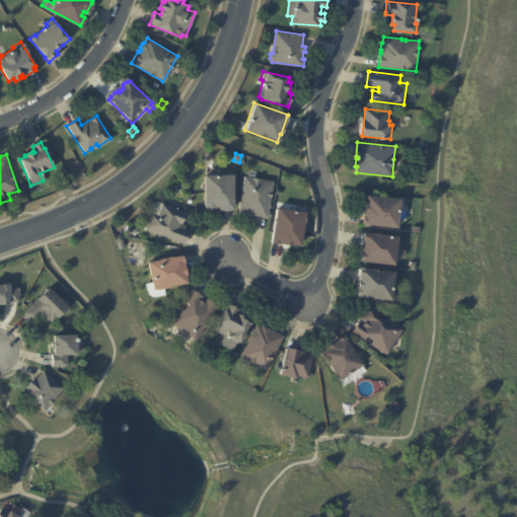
[(233,176),(233,209),(228,209),(228,210),(222,210),(222,209),(218,209),(218,206),(215,206),(215,207),(212,207),(211,209),(207,209),(206,207),(203,207),(203,174),(233,174),(233,176)]
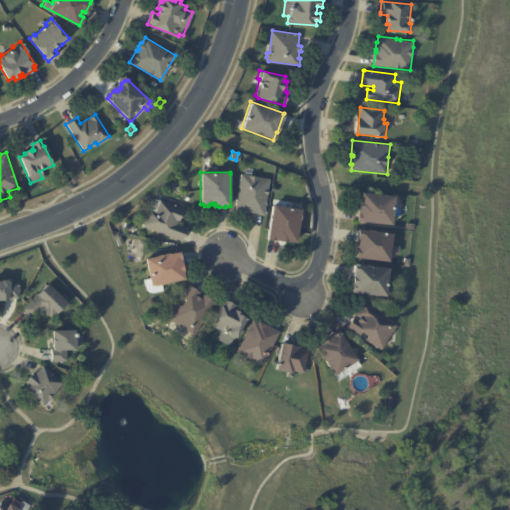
[(271,179),(265,214),(249,211),(247,213),(243,212),(241,210),(235,209),(238,192),(240,192),(241,187),(239,187),(241,173),(271,179)]
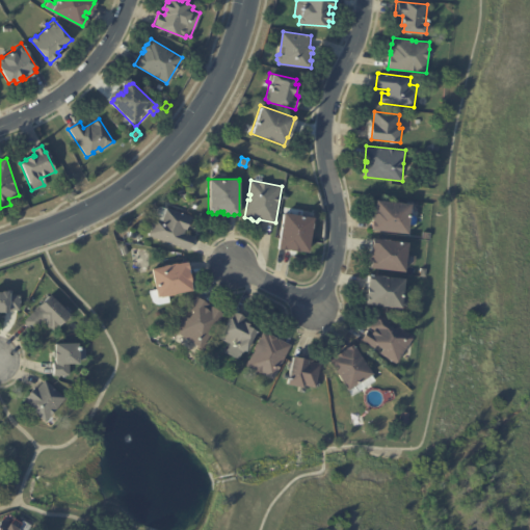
[(414,205),(409,235),(370,230),(371,222),(373,223),(375,209),(376,209),(378,201),(414,205)]
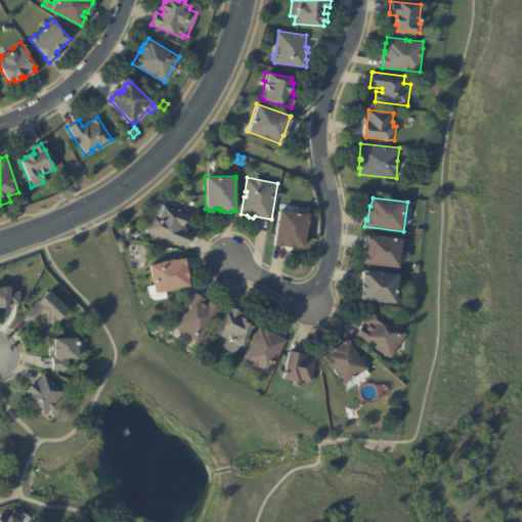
[(180,211),(188,214),(182,230),(191,233),(187,247),(146,231),(153,215),(160,217),(165,205),(180,211)]
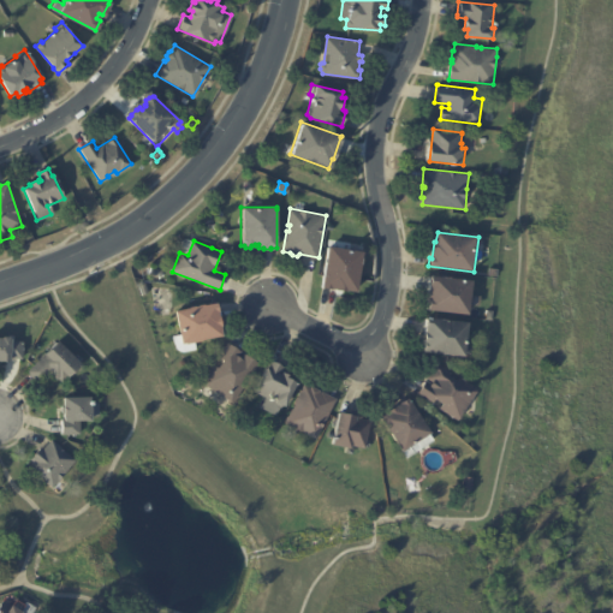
[(349,250),(362,253),(356,292),(345,291),(345,292),(335,291),(335,290),(321,287),(327,248),(349,250)]
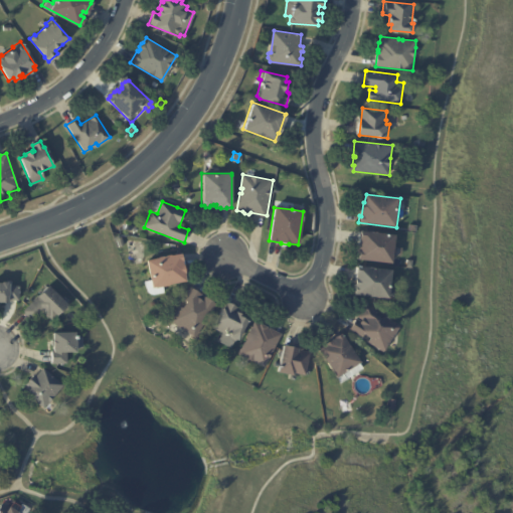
[(392,246),(390,263),(356,259),(359,229),(393,233),(392,246)]
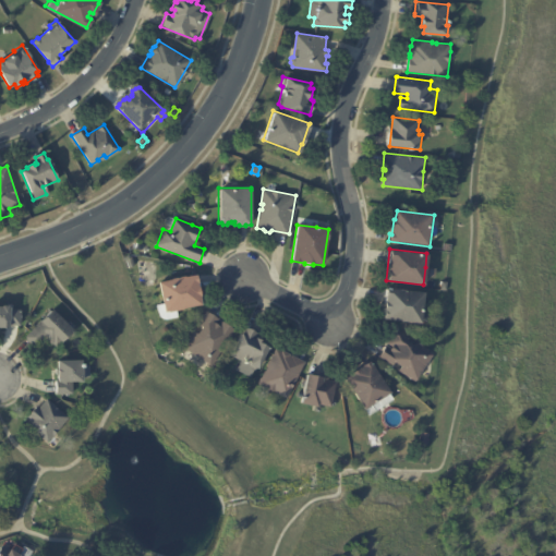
[(129,255),(132,265),(127,267),(123,257),(129,255)]
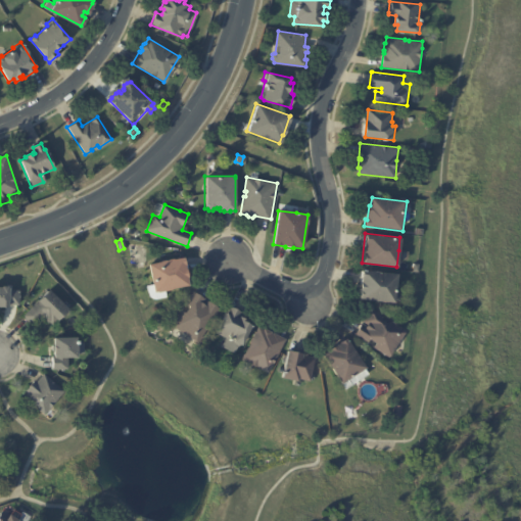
[(184,258),(188,278),(187,278),(188,285),(154,292),(149,264),(184,257),(184,258)]
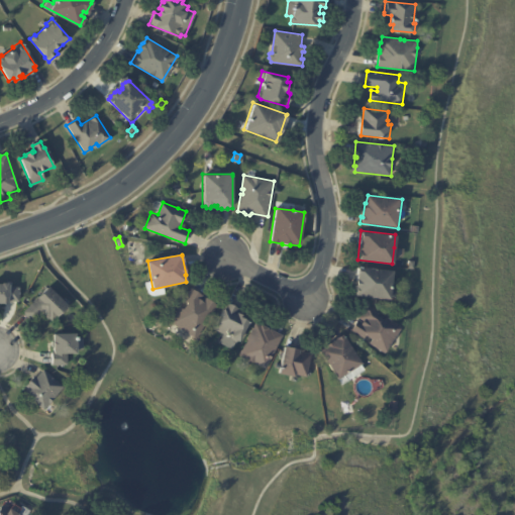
[(391,287),(390,299),(354,295),(357,266),(393,271),(391,287)]
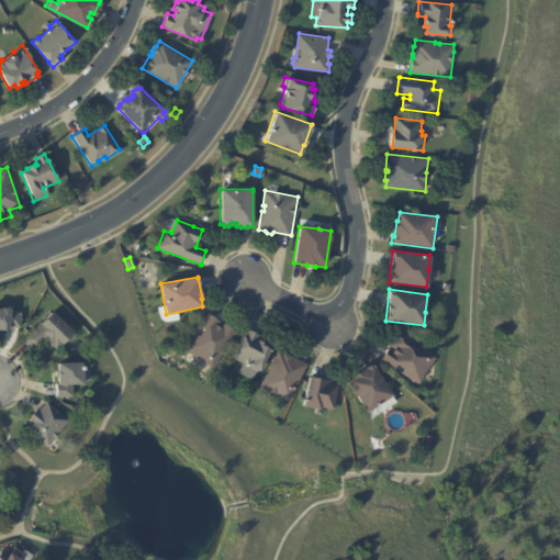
[(19,312),(18,327),(8,326),(8,327),(0,327),(0,306),(1,305),(7,306),(9,308),(8,312),(19,312)]
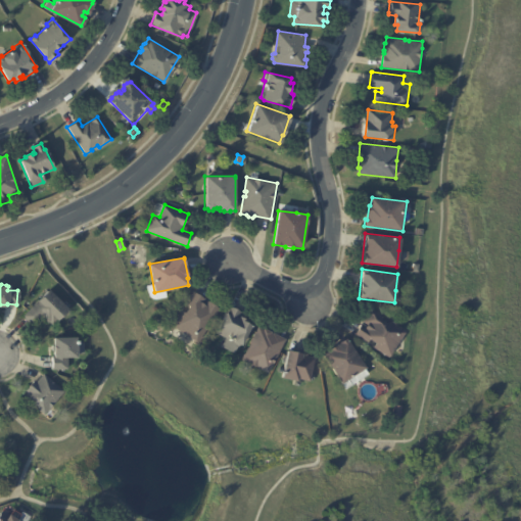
[(68,306),(52,323),(48,320),(47,321),(41,316),(33,325),(22,315),(49,287),(68,306)]
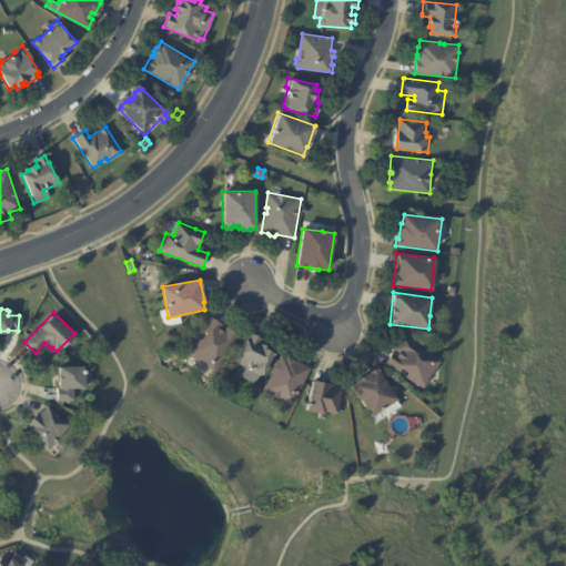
[(211,317),(220,324),(218,327),(221,330),(223,325),(238,335),(230,346),(226,344),(221,353),(224,356),(214,372),(185,352),(195,336),(201,340),(206,332),(201,329),(209,316),(211,317)]
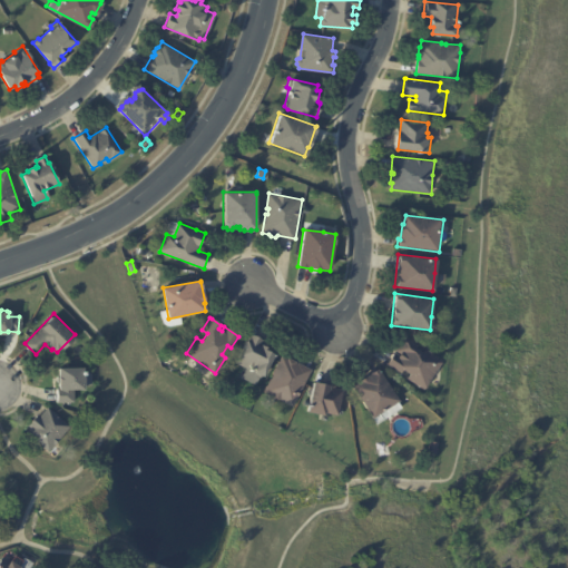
[(251,334),(264,341),(262,344),(268,348),(267,351),(276,355),(265,378),(258,374),(254,383),(242,378),(246,369),(236,363),(251,334)]
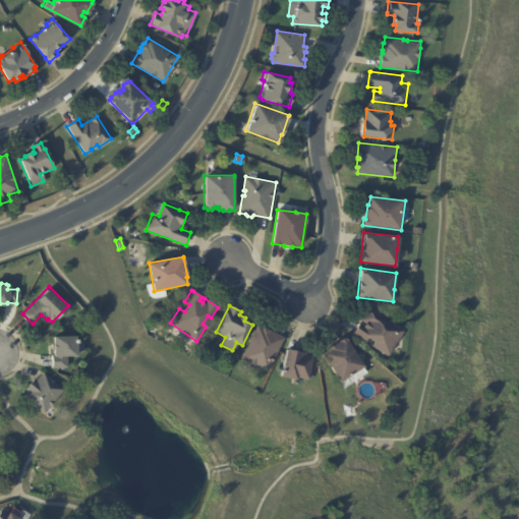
[(402,335),(387,356),(352,334),(359,323),(361,325),(362,323),(360,321),(369,306),(405,331),(402,335)]
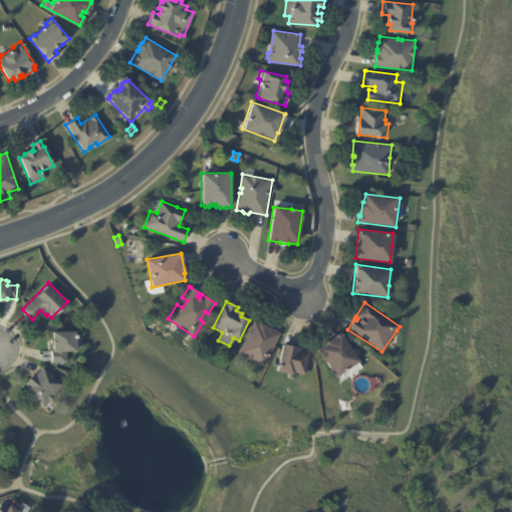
[(265,325),(267,326),(267,327),(269,328),(269,327),(281,333),(264,367),(236,352),(253,321),(259,324),(260,322),(265,325)]
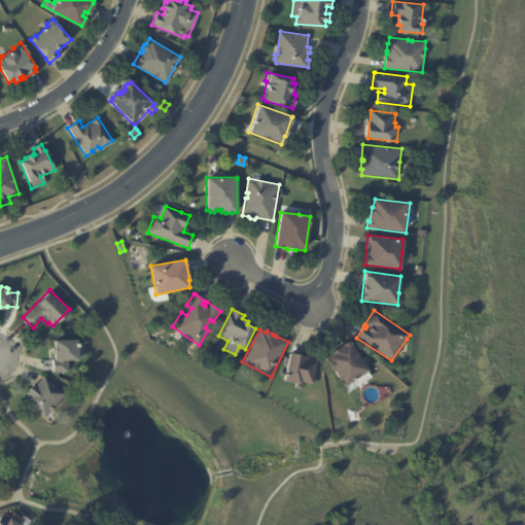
[(51,369),(51,358),(54,358),(54,352),(51,352),(51,347),(54,347),(54,340),(77,339),(77,345),(83,345),(83,355),(77,355),(77,358),(67,358),(67,372),(51,372),(51,369)]
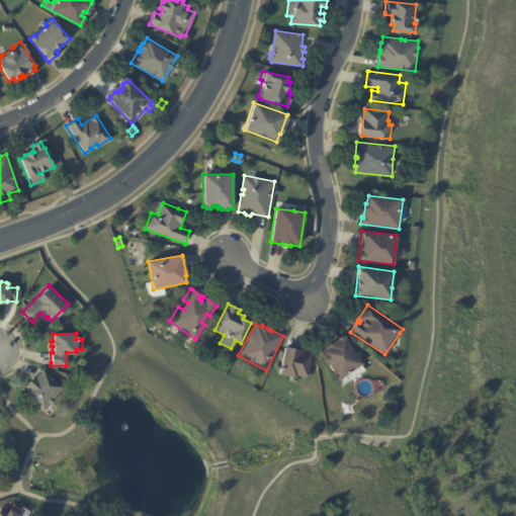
[(361,364),(338,380),(319,351),(326,347),(325,346),(342,335),(361,364)]
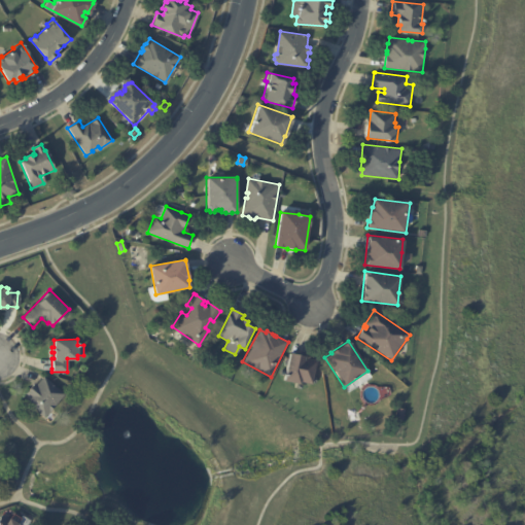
[(289,354),(308,357),(308,359),(315,360),(311,384),(300,382),(299,385),(283,381),(289,354)]
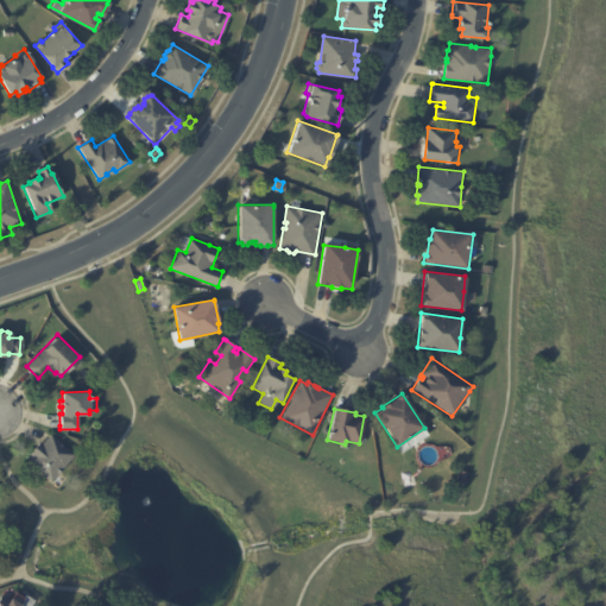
[(60,471),(50,481),(26,461),(31,455),(29,454),(39,441),(42,443),(49,434),(73,454),(60,471)]
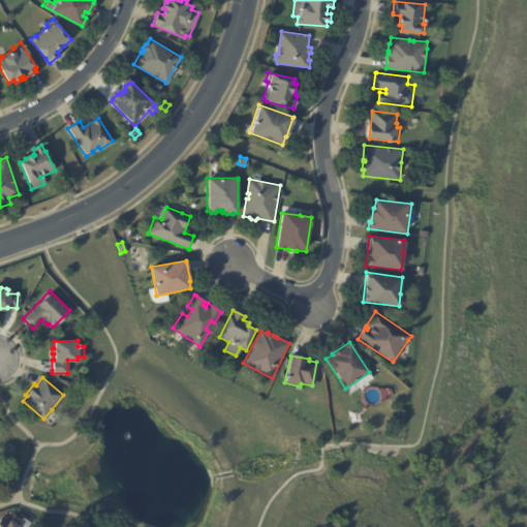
[(406,409),(404,422),(396,421),(397,408),(406,409)]
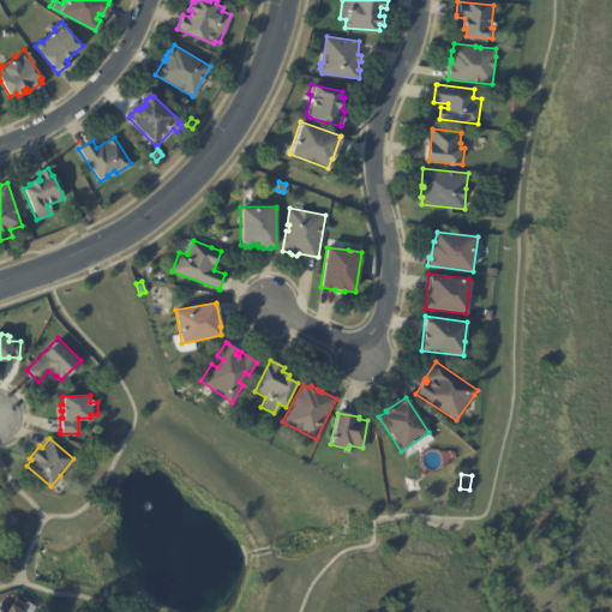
[(30,611),(0,611),(0,603),(9,607),(12,603),(22,607),(27,600),(35,605),(30,611)]
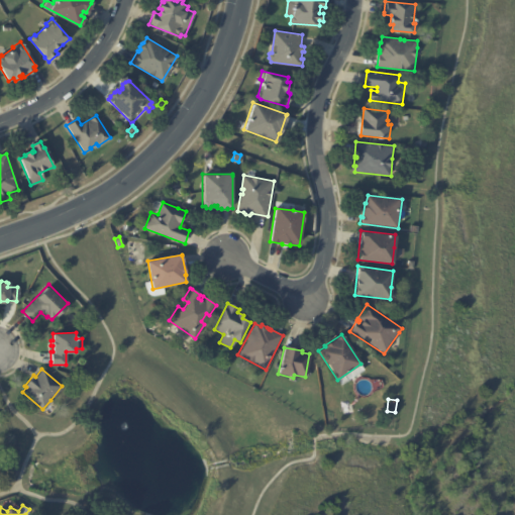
All buildings are outlined.
